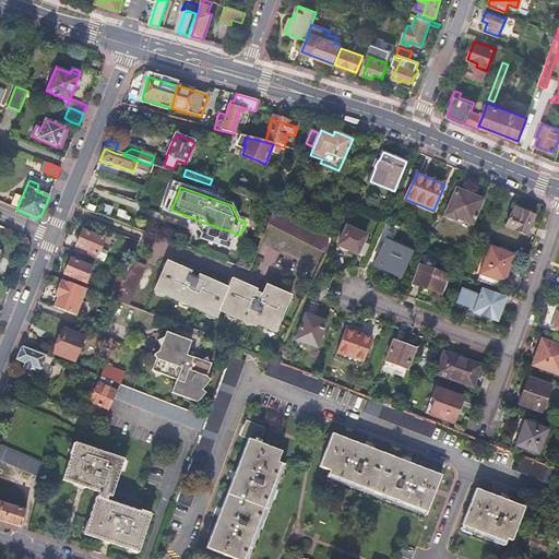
[(456,219),(458,216),(473,223),(483,200),(458,189),(447,216),(456,219)]
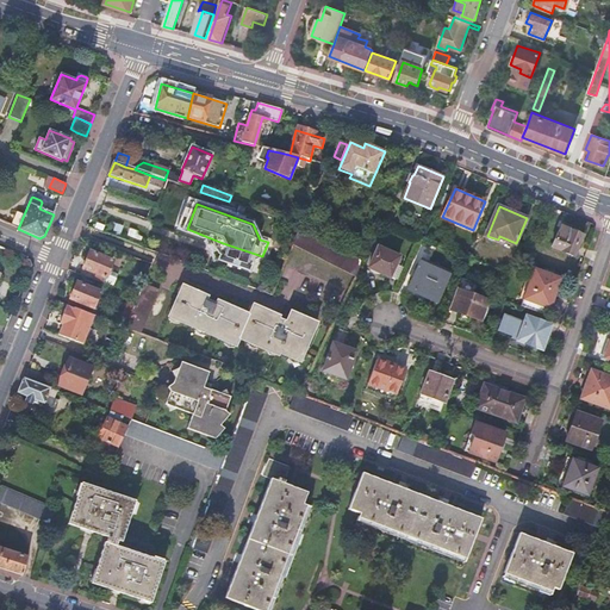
[(280,219),(290,223),(293,215),(284,211),(280,219)]
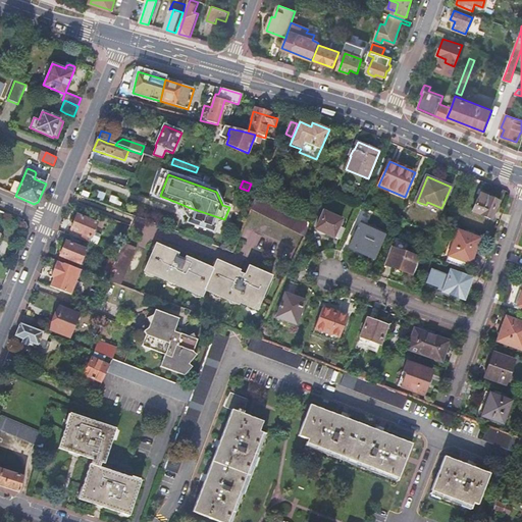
[(472,212),(491,219),(500,202),(480,194),(472,212)]
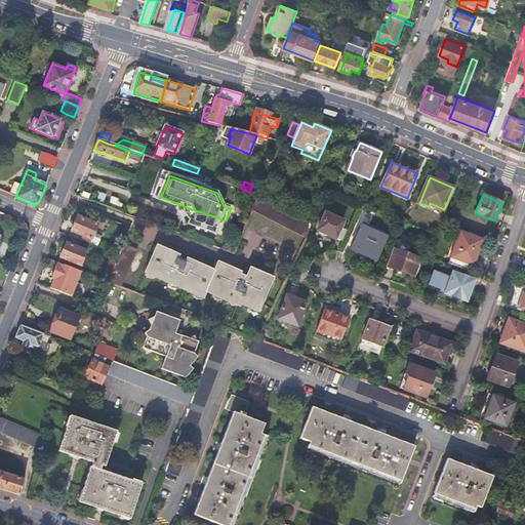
[(192,209),(161,197),(161,198),(179,205),(182,211),(186,217),(189,224),(214,233),(217,226),(226,221),(226,220),(223,219),(192,209)]
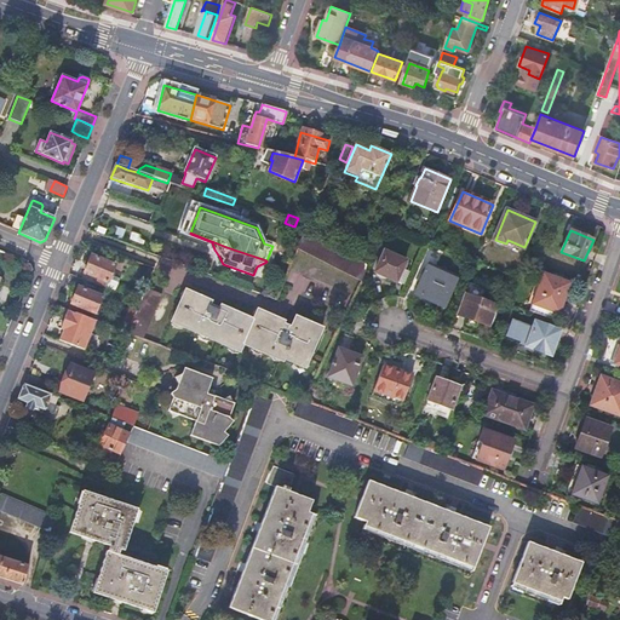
[(367,264),(305,234),(298,250),(362,281),(367,271),(365,270),(362,269),(367,264)]
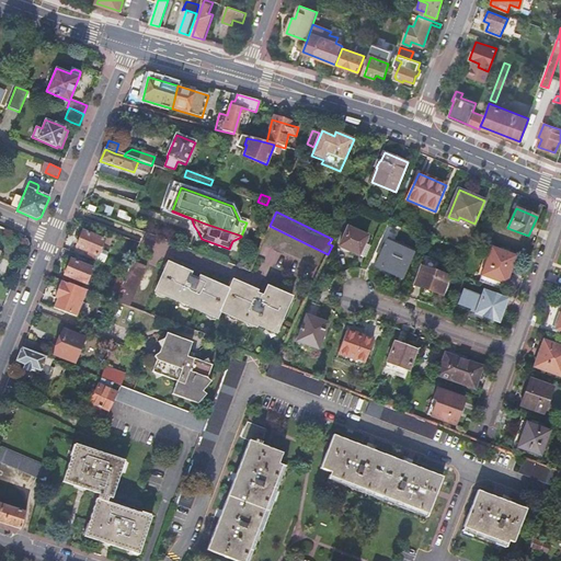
[(198,238),(202,239),(198,232),(194,226),(192,219),(191,221),(198,238)]
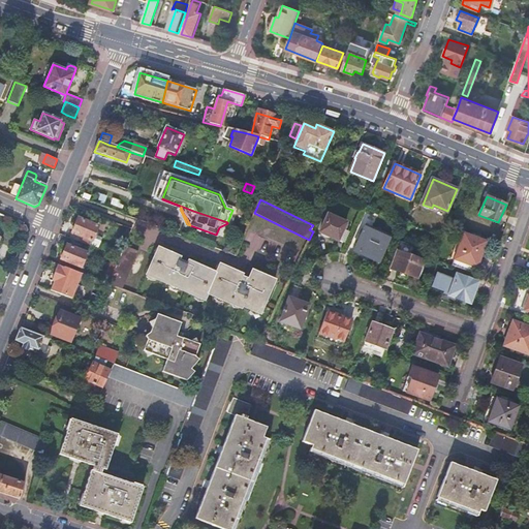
[(329,214),(321,231),(339,240),(347,222),(329,214)]
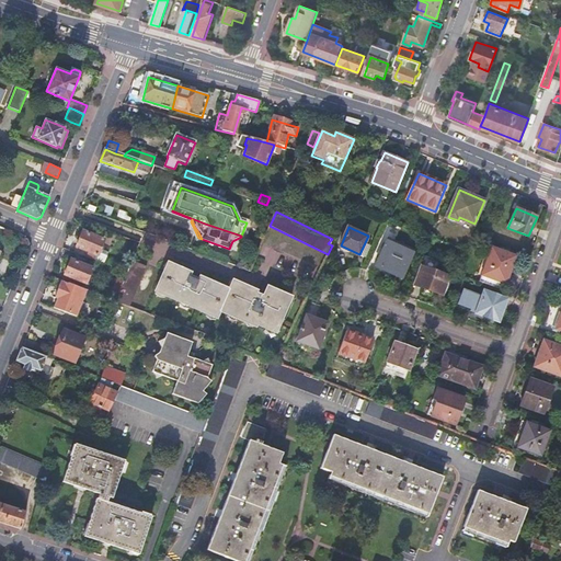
[(76,253),(96,262),(105,241),(90,235),(83,232),(77,248),(78,248),(76,253)]
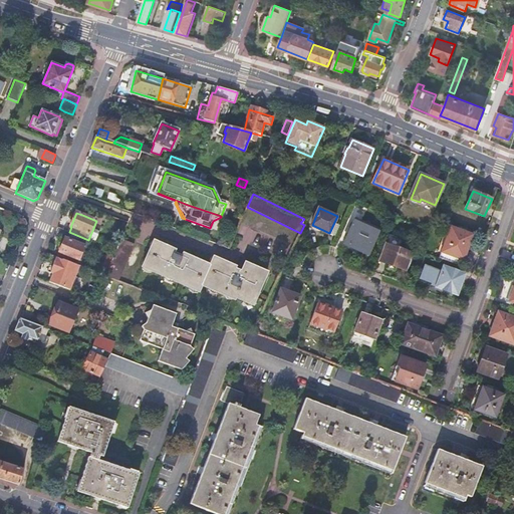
[(355,218),(344,243),(369,255),(380,229),(355,218)]
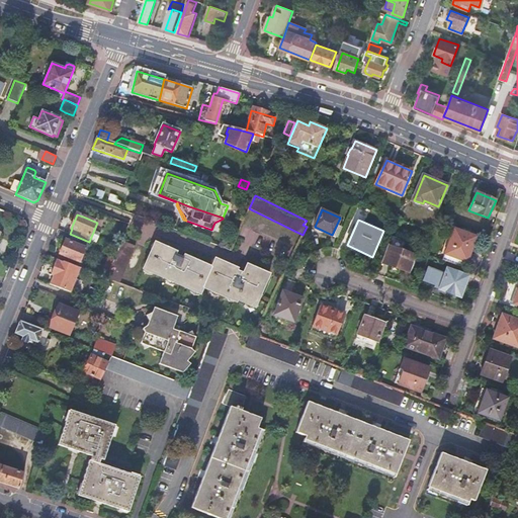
[(454,228),(442,260),(450,263),(465,268),(478,236),(454,228)]
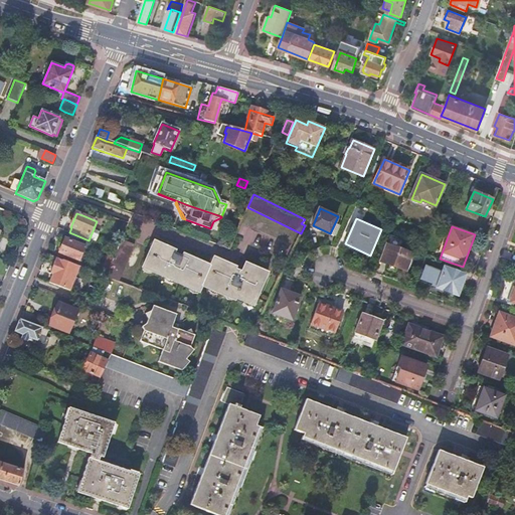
[(60,253),(58,260),(77,267),(81,255),(86,258),(89,250),(84,248),(86,247),(65,239),(65,240),(63,239),(60,245),(63,246),(60,253)]
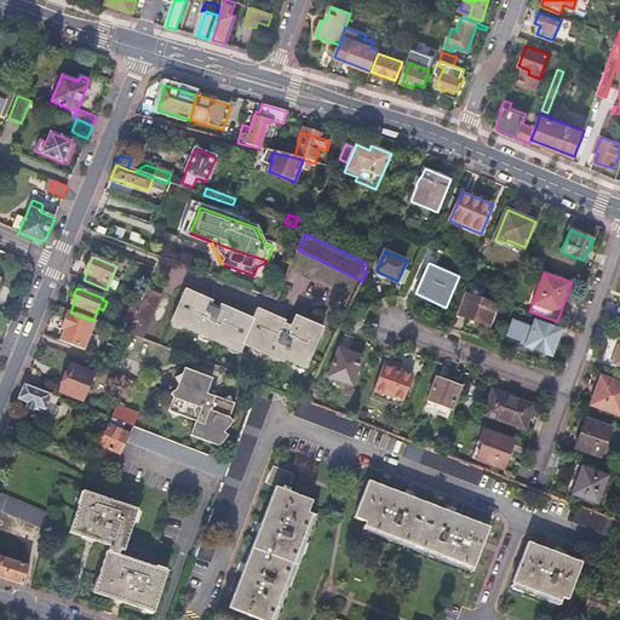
[(128,334),(144,340),(162,296),(147,290),(142,302),(131,327),(128,334)]
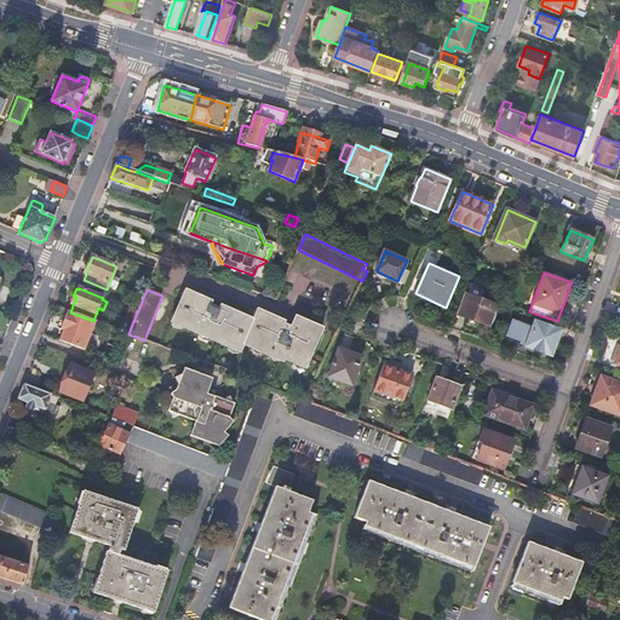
[(286,359),(293,362),(294,360),(308,365),(323,327),(296,316),(291,327),(290,327),(288,327),(288,328),(283,326),(283,320),(258,309),(257,310),(254,317),(253,319),(223,306),(222,306),(212,302),(210,300),(185,291),(173,321),(185,326),(184,328),(200,336),(213,340),(228,346),(229,344),(242,350),(245,344),(253,348),(254,345),(268,351),(267,354),(285,361),(286,359)]
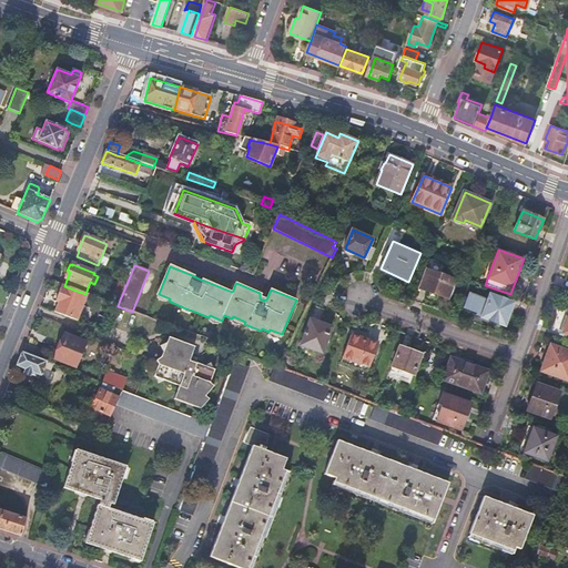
[(427,270),(418,293),(446,304),(455,280),(427,270)]
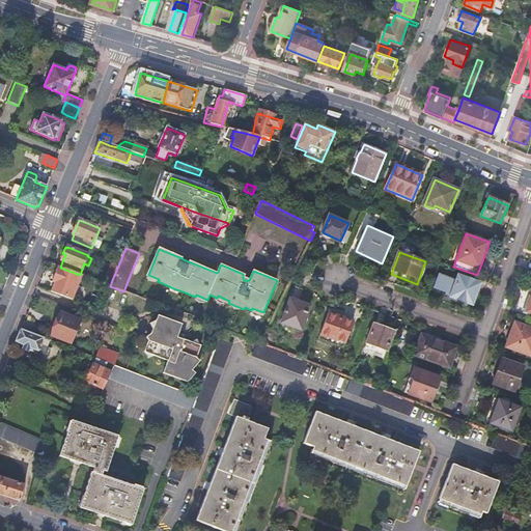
[(246,266),(243,274),(243,279),(247,281),(247,280),(248,280),(249,280),(253,271),(254,269),(246,266)]
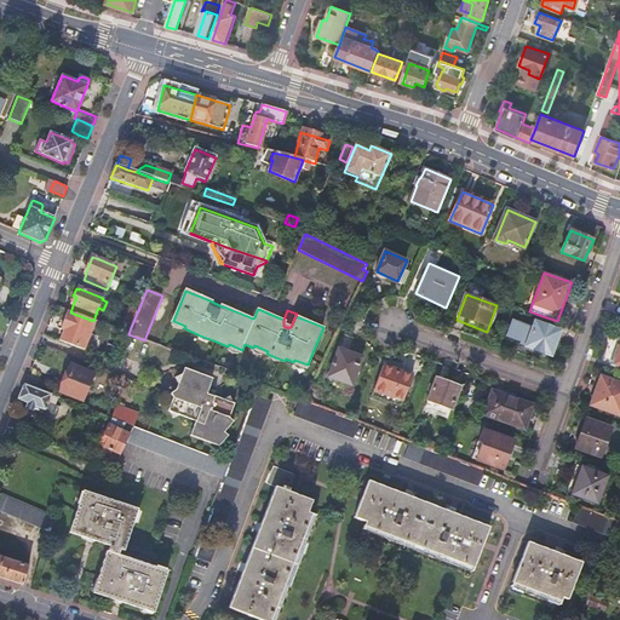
[(69,311),(62,329),(64,331),(59,342),(85,351),(97,322),(93,321),(70,313),(69,311)]
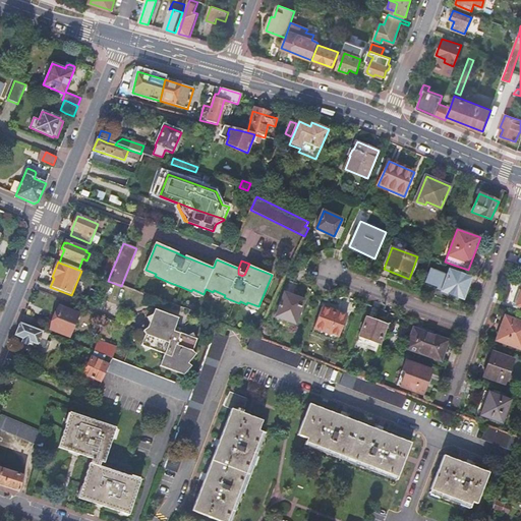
[(469,277),(472,272),(468,270),(453,265),(451,271),(450,270),(448,275),(431,269),(426,281),(439,285),(437,289),(461,298),(464,297),(471,278),(469,277)]
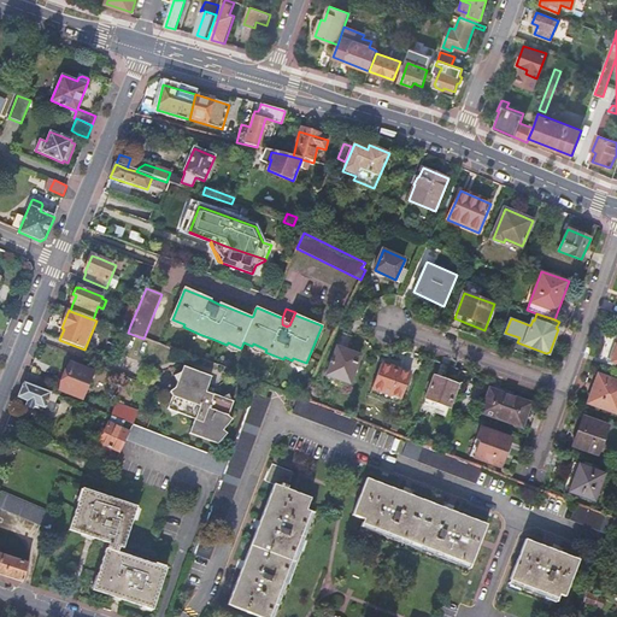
[(183,329),(183,327),(184,324),(172,319),(170,324),(176,329),(183,329)]
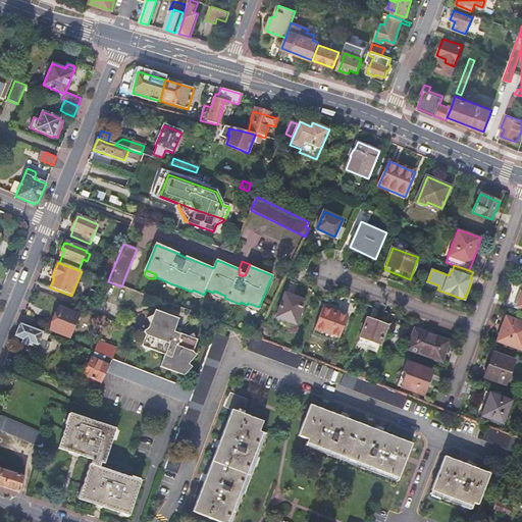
[(426,285),(437,290),(439,285),(427,281),(426,285)]
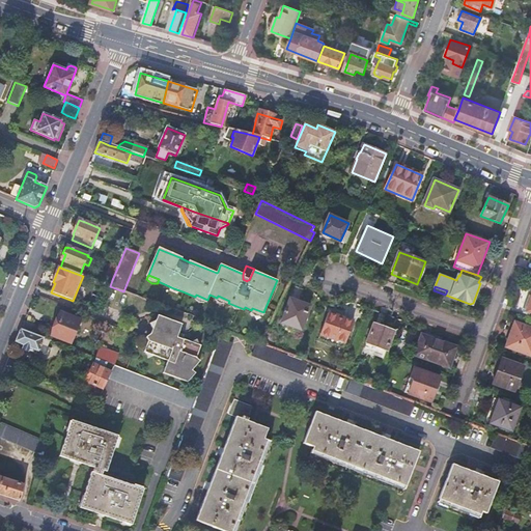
[(205,304),(207,300),(196,295),(195,297),(195,299),(199,303),(205,304)]
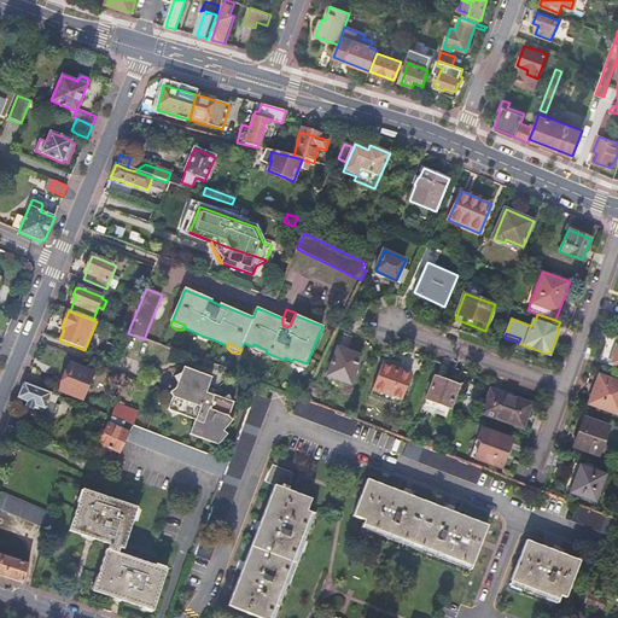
[(264,355),(266,353),(267,350),(254,344),(252,347),(251,349),(257,354),(264,355)]
